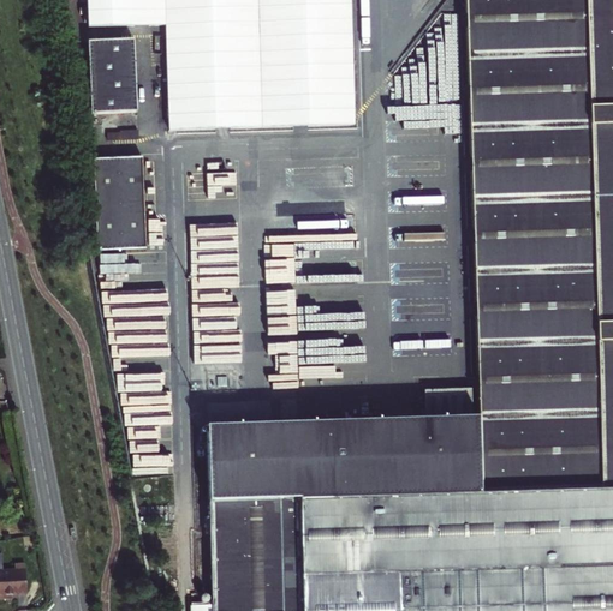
[(168,132),(350,129),(345,0),(87,0),(89,25),(166,23),(168,132)]
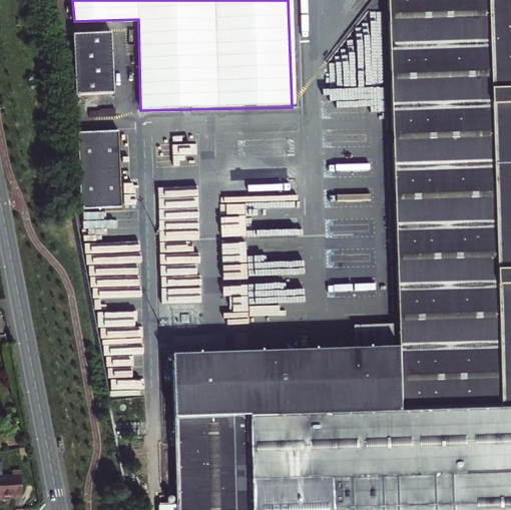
[(389,0),(398,348),(173,352),(175,509),(510,509),(510,0),(389,0)]
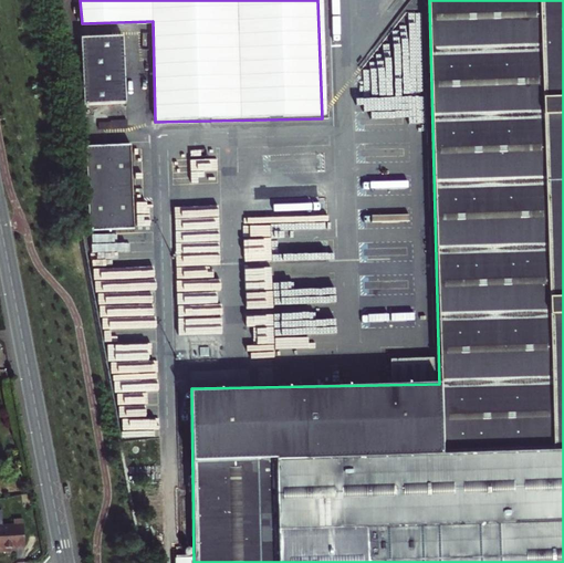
[(85,34),(87,102),(128,100),(126,32),(85,34)]
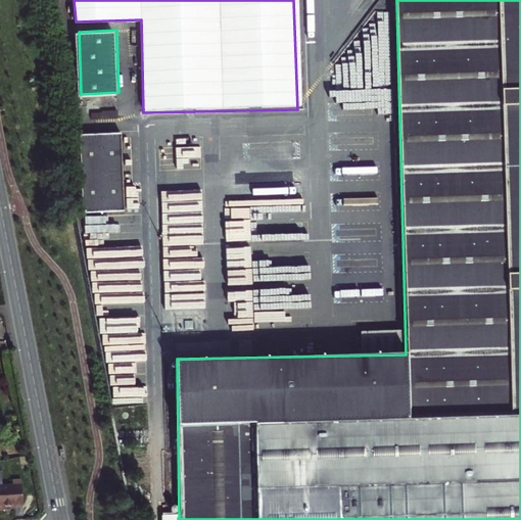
[(84,210),(124,208),(121,132),(81,134),(84,210)]
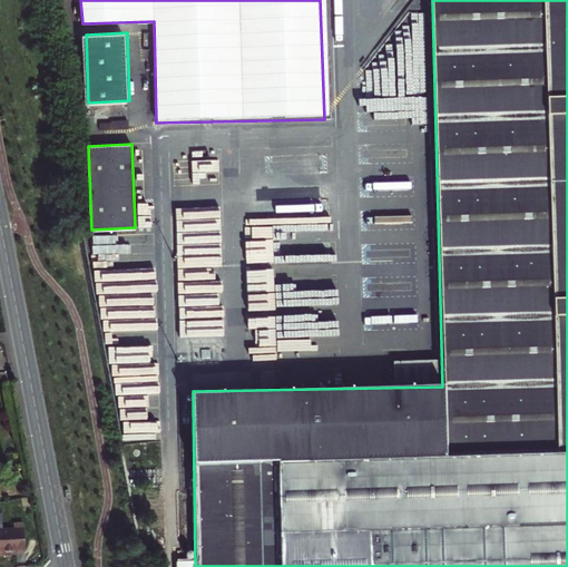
[(268,233),(267,221),(268,221),(268,199),(244,199),(244,233),(268,233)]
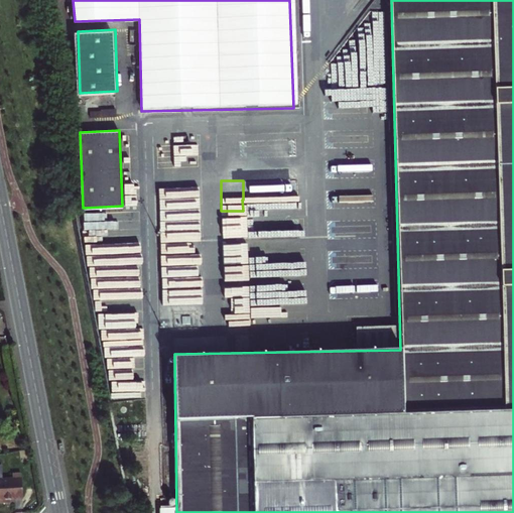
[(249,217),(222,217),(222,295),(245,295),(245,284),(256,284),(256,295),(301,295),(301,247),(262,247),(256,246),(258,239),(263,241),(268,241),(268,235),(272,222),(272,224),(279,224),(279,230),(290,233),(292,225),(298,225),(298,204),(282,204),(279,214),(268,211),(263,211),(250,206),(242,206),(252,209),(249,217)]
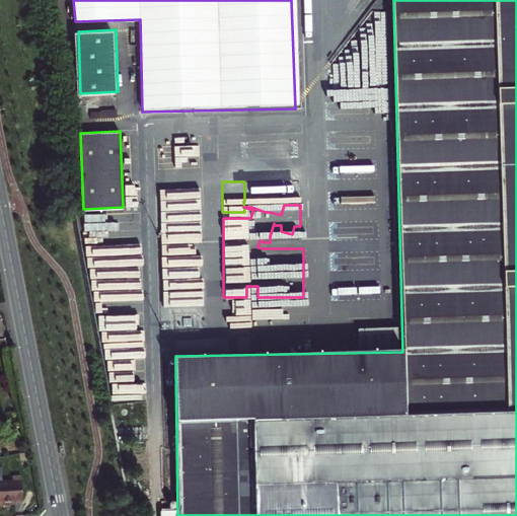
[(195,319),(194,299),(177,299),(178,320),(195,319)]
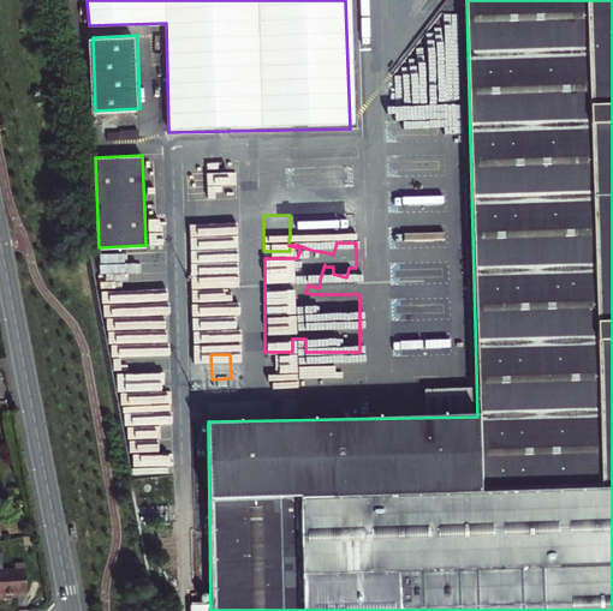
[(1,551),(0,550),(0,594),(7,594),(7,592),(29,589),(28,561),(17,561),(17,567),(3,568),(1,551)]
